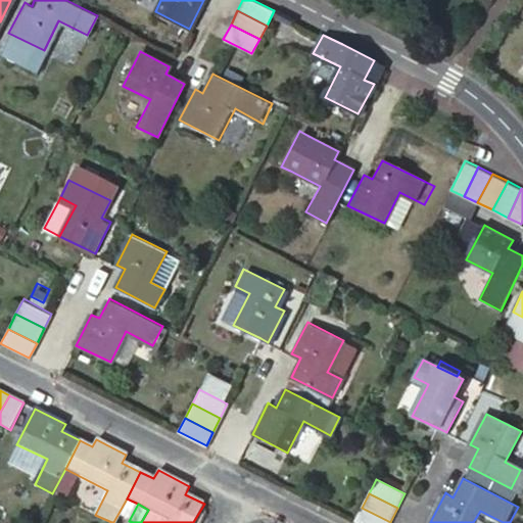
[(354,521),(358,522),(389,522),(390,522),(362,508),(354,521)]
